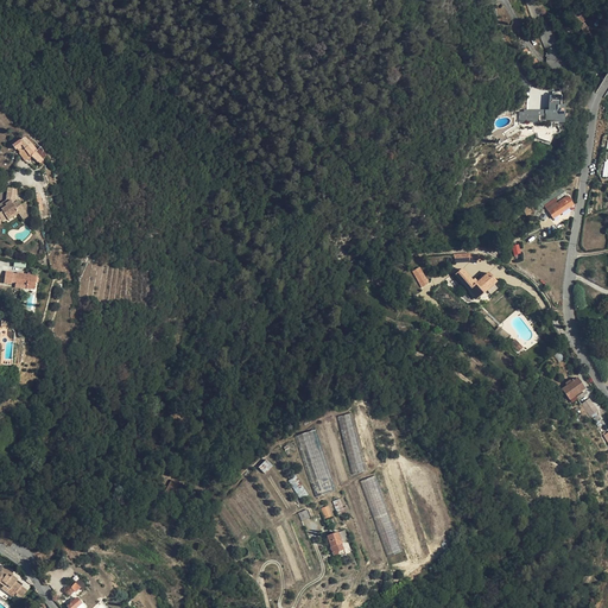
[(580,11),(572,14),(575,19),(580,27),(590,44),(595,42),(583,21),(586,20),(580,11)]
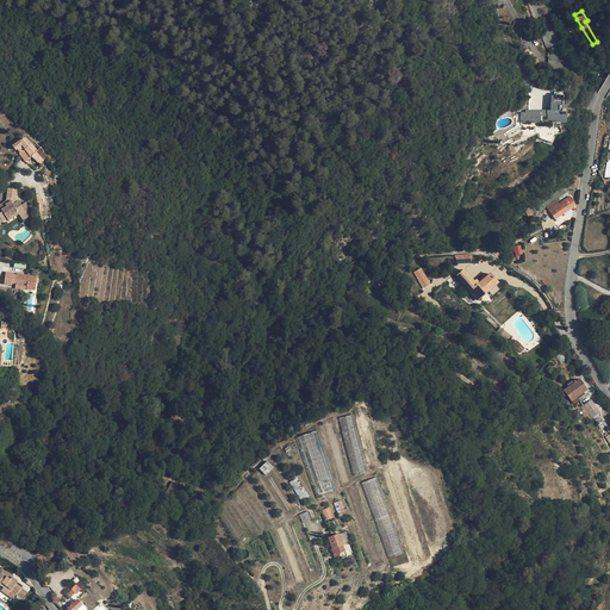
[(562,98),(551,98),(551,112),(526,111),(526,113),(522,113),(522,123),(540,123),(540,117),(547,117),(546,122),(564,122),(564,112),(558,112),(558,107),(561,107),(562,98)]
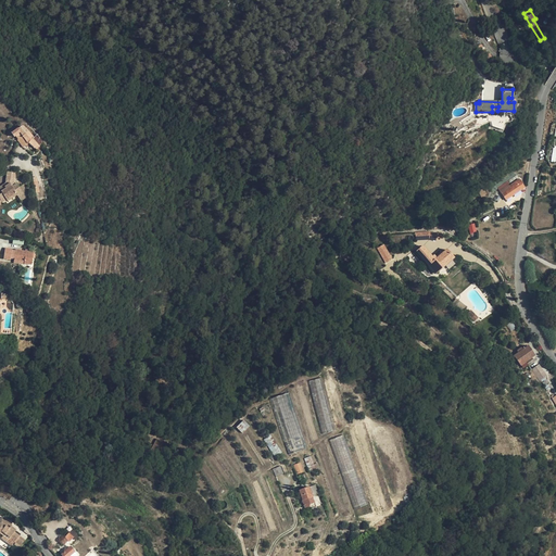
[(504,123),(492,122),(492,126),(493,127),(503,130),(504,123)]
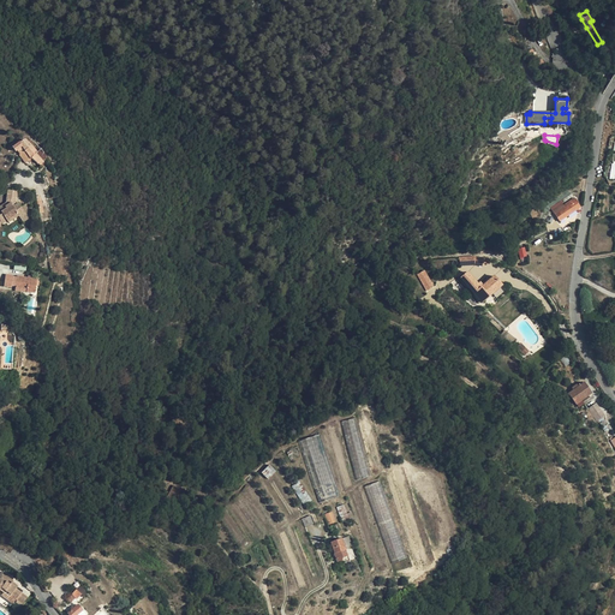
[(25,150),(31,145),(25,139),(18,143),(13,147),(16,151),(18,150),(21,154),(25,150)]
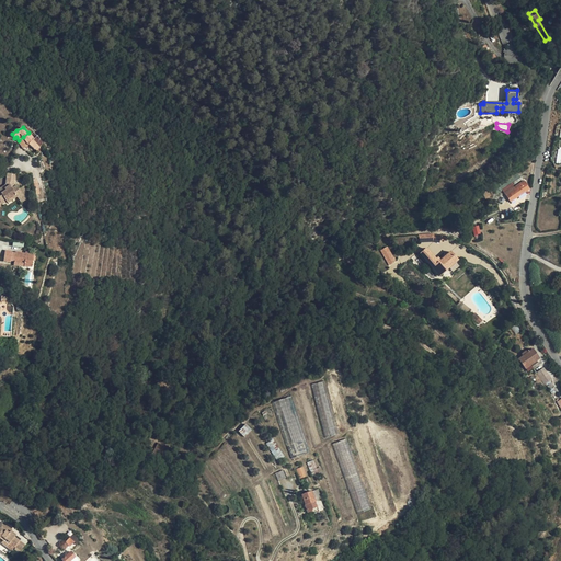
[(19,140),(18,141),(23,148),(29,145),(37,151),(39,147),(34,139),(29,133),(23,137),(19,140)]
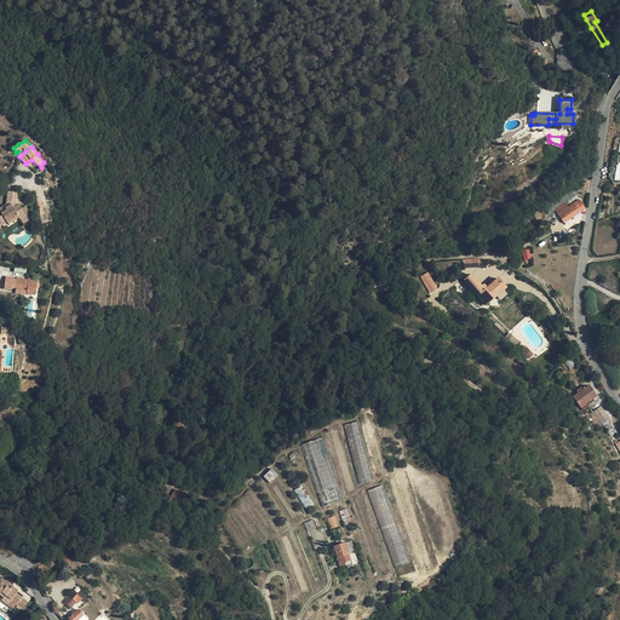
[(47,160),(41,150),(38,154),(44,162),(47,160)]
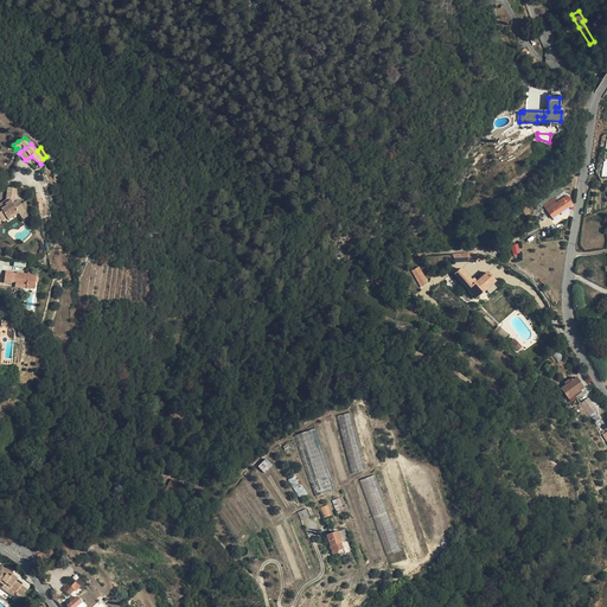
[(17,187),(8,186),(7,199),(8,202),(6,204),(6,205),(2,209),(1,206),(0,206),(0,222),(2,219),(7,217),(8,218),(19,212),(21,215),(27,210),(23,203),(21,204),(19,199),(16,202),(17,187)]
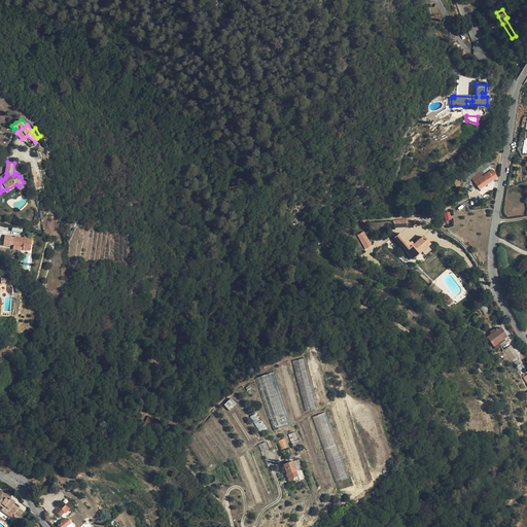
[(497,177),(492,170),(483,176),(482,174),(473,180),(480,189),(497,177)]
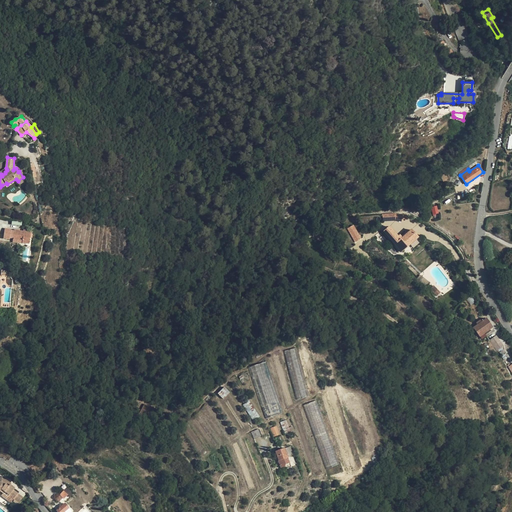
[(20,184),(27,179),(21,170),(19,171),(23,177),(18,181),(20,184)]
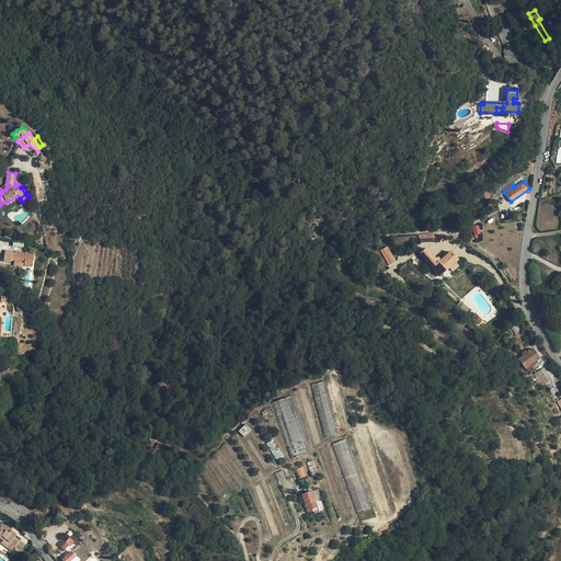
[(472,227),(474,237),(481,235),(479,225),(472,227)]
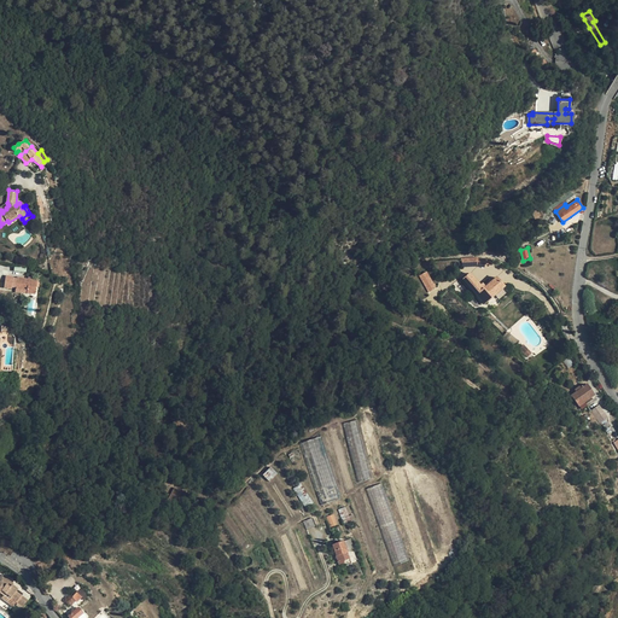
[(481,286),(470,273),(464,279),(484,304),(491,298),(489,296),(497,289),(499,292),(505,287),(496,278),(485,287),(483,284),(481,286)]
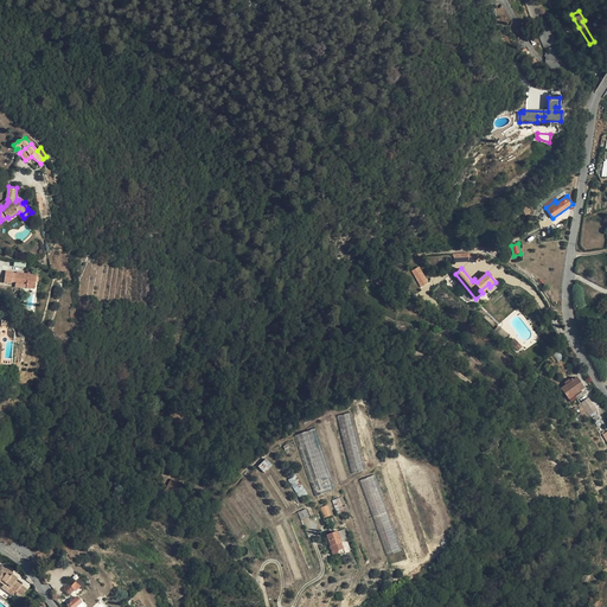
[(426,282),(419,269),(419,270),(414,273),(421,285),(426,282)]
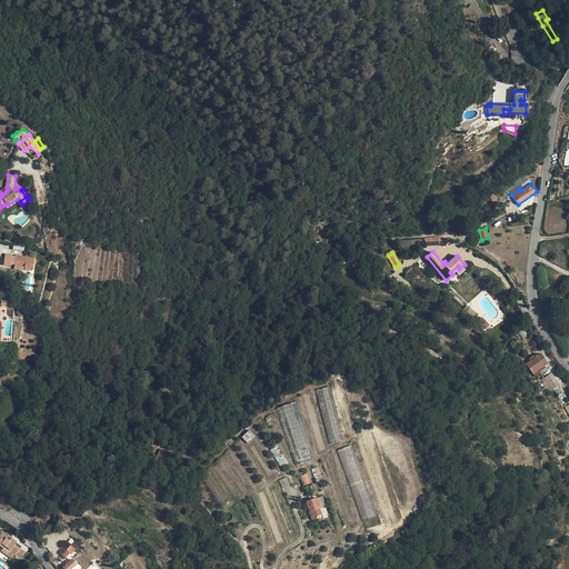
[(33,258),(29,258),(26,257),(21,256),(16,255),(16,256),(15,263),(15,265),(21,266),(21,269),(32,270),(33,258)]
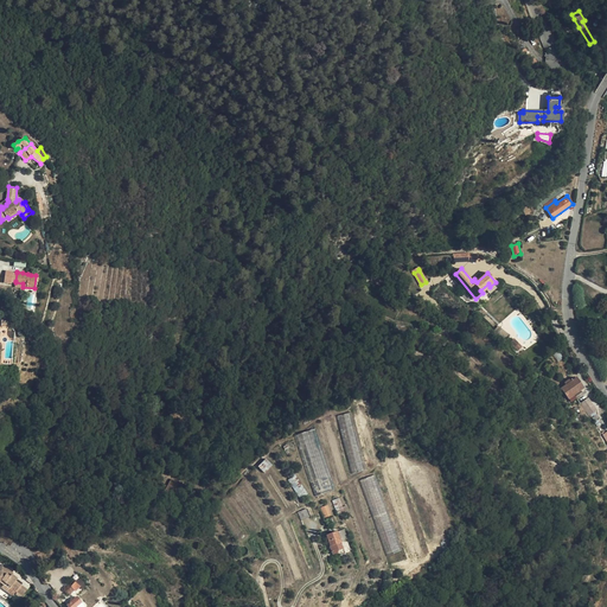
[(409,337),(411,327),(396,325),(396,332),(409,337)]
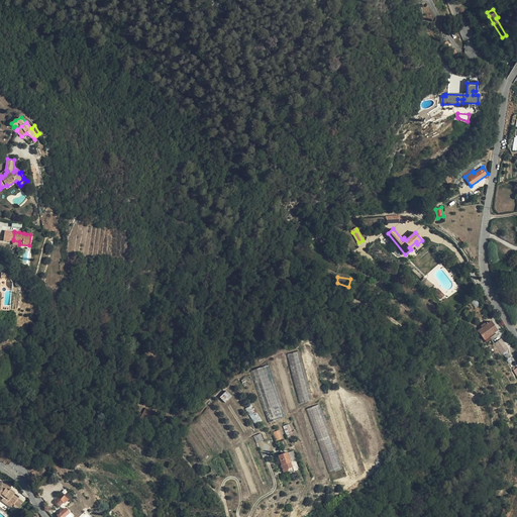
[(444,296),(437,289),(434,292),(441,299),(444,296)]
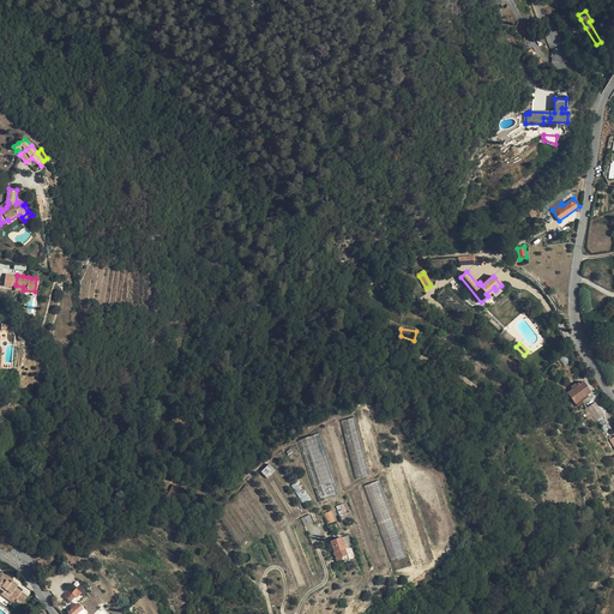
[(590,393),(583,383),(578,386),(576,384),(571,387),(572,390),(569,393),(576,403),(581,399),(590,393)]
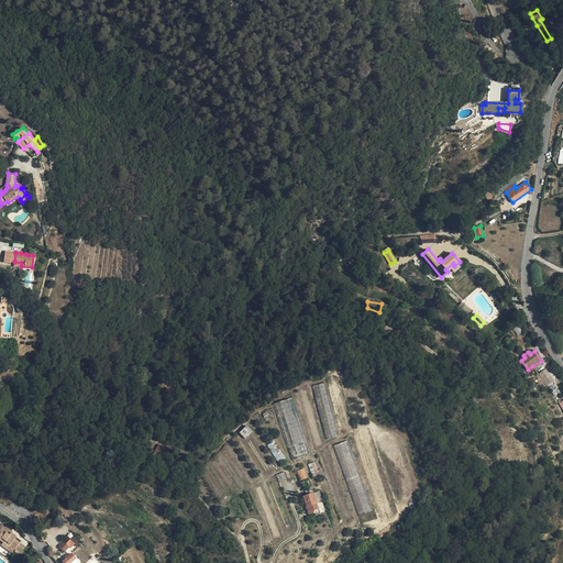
[(544,364),(541,361),(532,366),(534,370),(536,371),(544,364)]
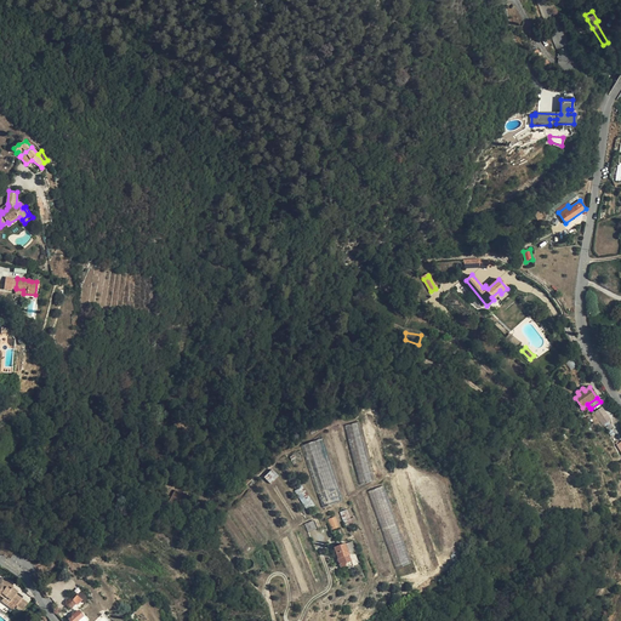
[(611,420),(602,406),(593,414),(602,426),(611,420)]
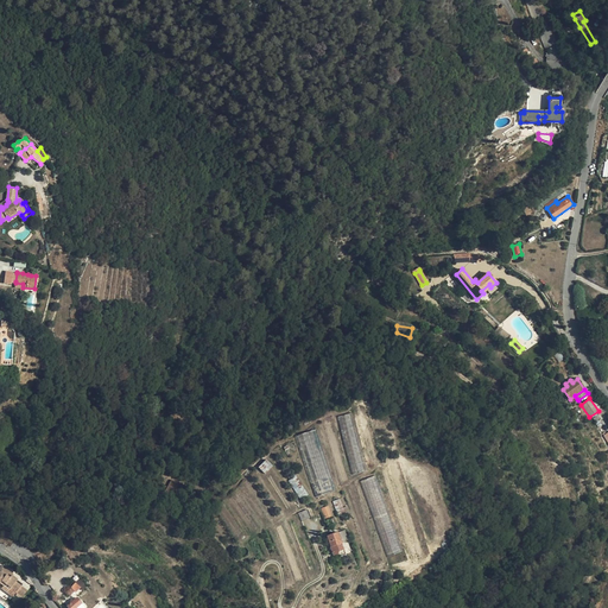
[(365,470),(350,413),(337,418),(353,474),(365,470)]
